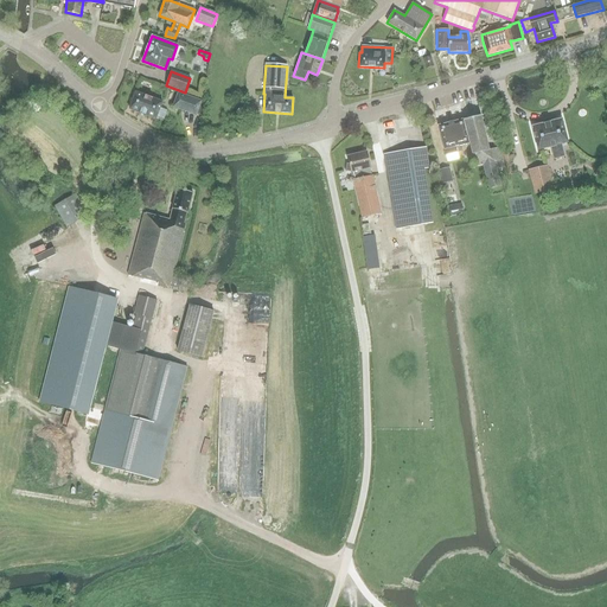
[(163,102),(135,93),(129,109),(155,119),(157,116),(164,119),(166,110),(160,108),(163,102)]
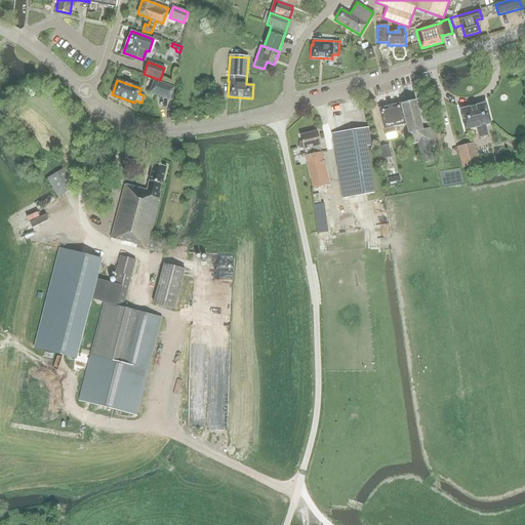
[(174,87),(154,80),(149,93),(169,101),(174,87)]
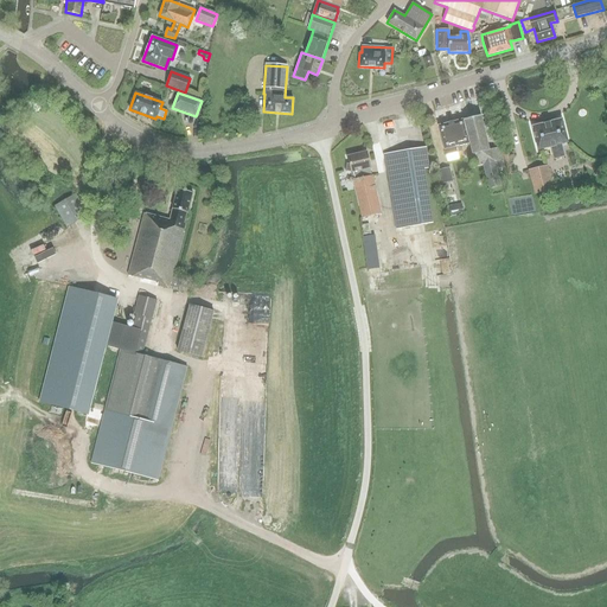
[(464,120),(470,144),(472,154),(473,163),(470,164),(471,168),(483,165),(489,189),(500,186),(496,170),(504,167),(503,160),(499,147),(489,151),(480,116),(464,120)]
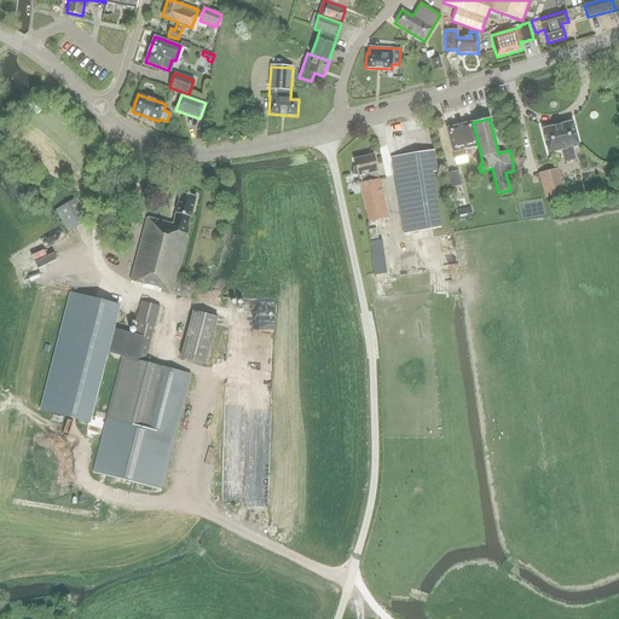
[(468,149),(479,146),(473,122),(446,128),(452,152),(453,152),(455,158),(470,155),(468,149)]
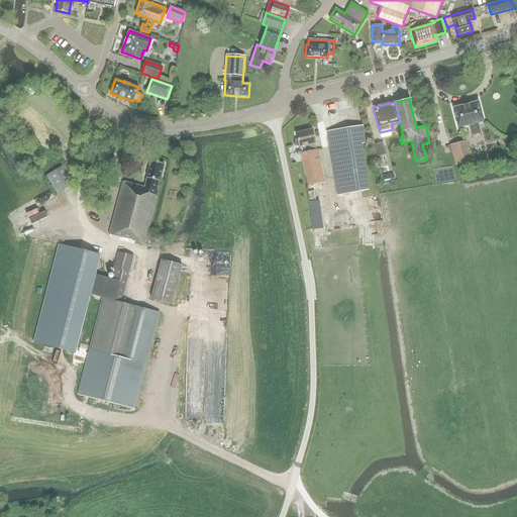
[(457,128),(469,125),(471,131),(472,135),(481,133),(478,123),(484,121),(479,102),(452,108),(457,128)]
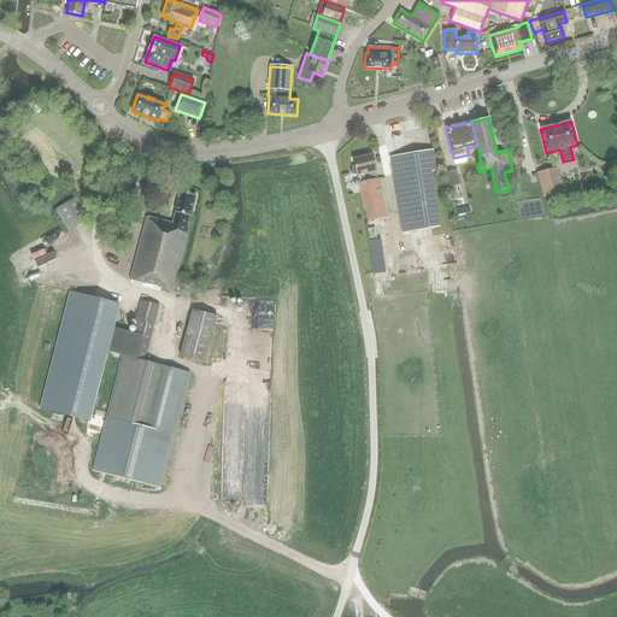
[(430,171),(436,171),(433,150),(391,157),(403,233),(439,227),(430,171)]
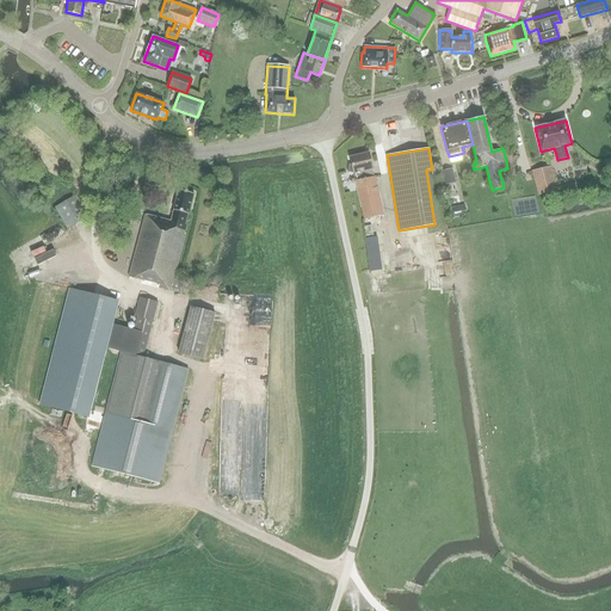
[(364,220),(383,215),(375,177),(374,177),(371,170),(372,170),(369,153),(350,158),(353,173),(356,173),(357,180),(355,181),(364,220)]
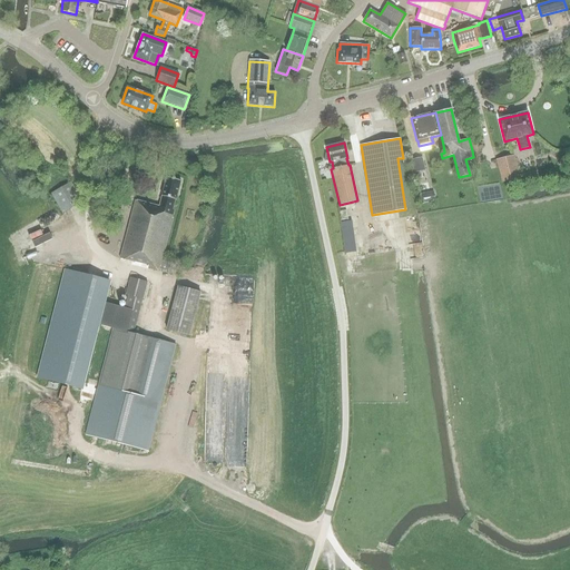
[(497,160),(500,174),(498,175),(497,177),(499,186),(501,187),(511,185),(510,180),(519,177),(513,156),(497,160)]
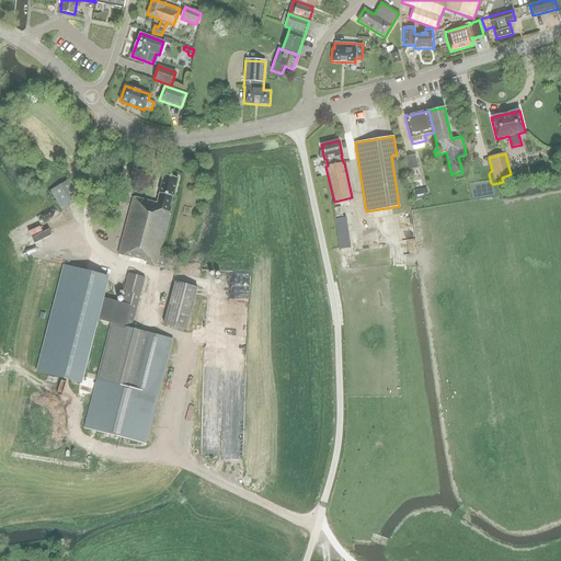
[(419,168),(415,155),(403,158),(407,171),(419,168)]
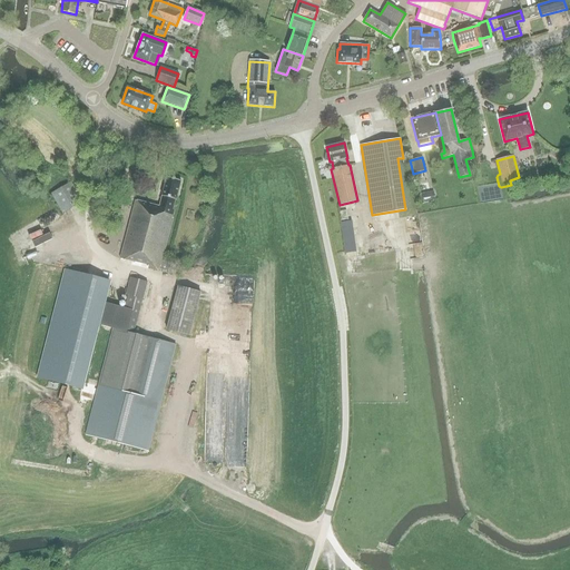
[(569,159),(568,157),(559,164),(566,172),(569,167),(569,159)]
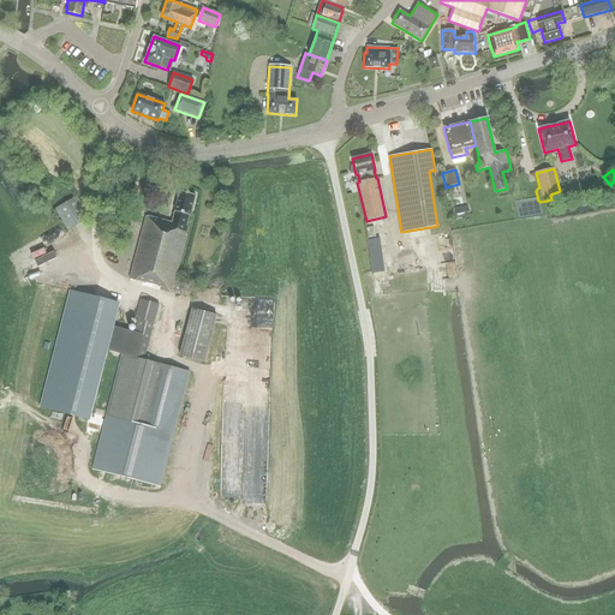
[(190,216),(195,195),(180,191),(172,222),(145,216),(141,236),(130,280),(142,282),(142,285),(183,296),(185,284),(174,281),(186,236),(185,234),(187,227),(186,226),(189,216),(190,216)]
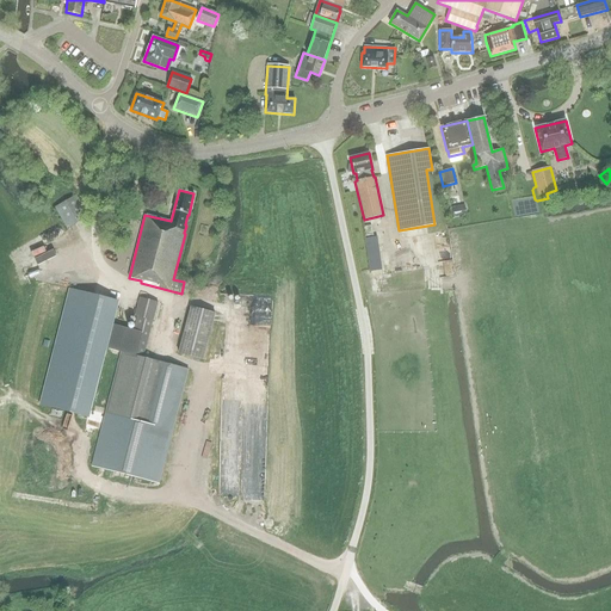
[(67,229),(88,216),(76,195),(55,208),(67,229)]
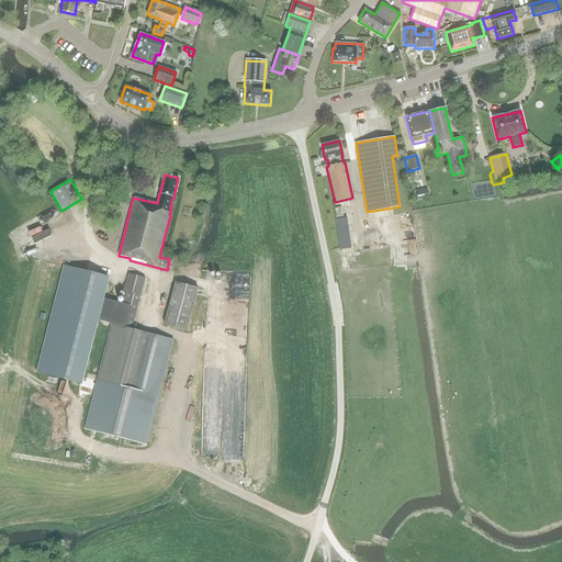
[(426,189),(416,191),(418,200),(428,198),(426,189)]
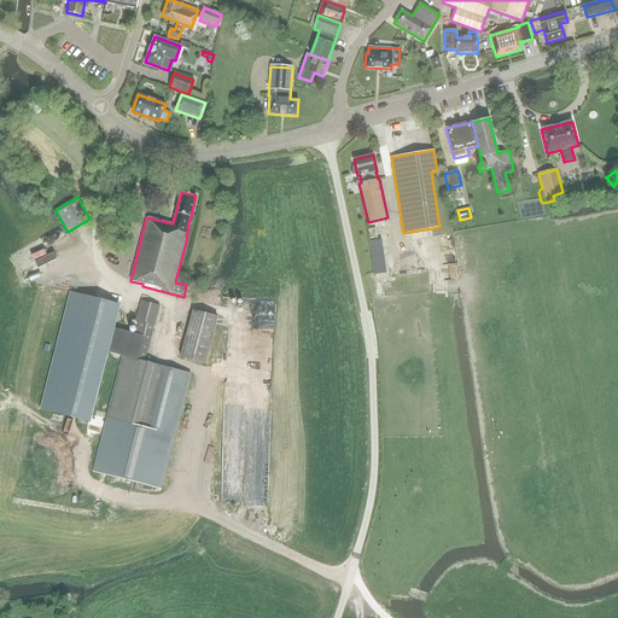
[(378,228),(369,229),(375,273),(384,272),(378,228)]
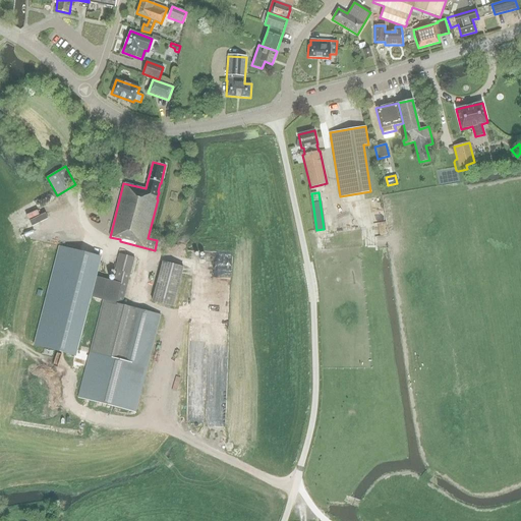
[(100,256),(60,247),(36,345),(74,355),(100,256)]
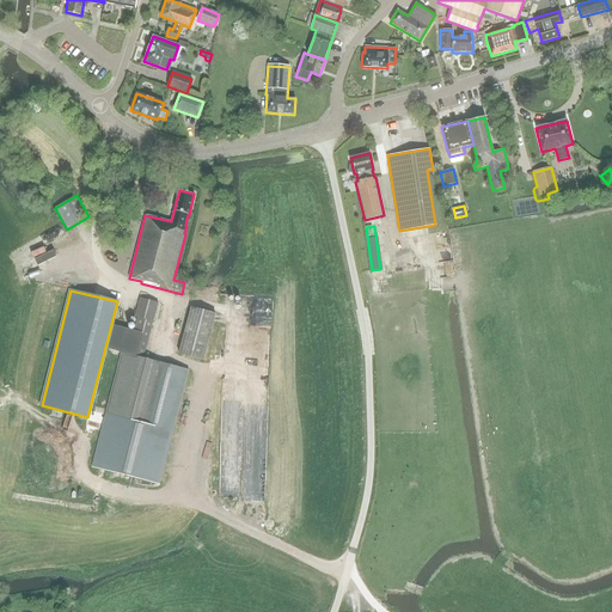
[(128,355),(123,354),(93,466),(158,484),(188,371),(142,359),(153,322),(158,304),(140,299),(135,317),(138,317),(128,355)]
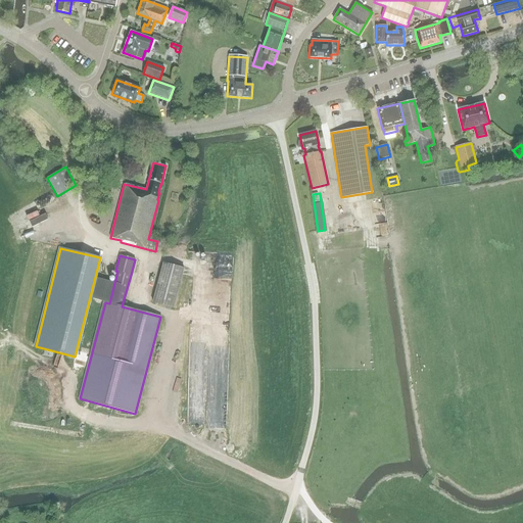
[(163,263),(152,302),(173,307),(184,269),(163,263)]
